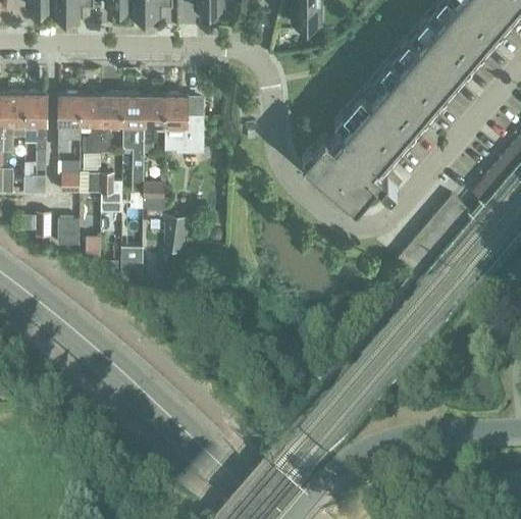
[(55,0),(56,15),(81,15),(82,8),(92,9),(92,0),(55,0)]
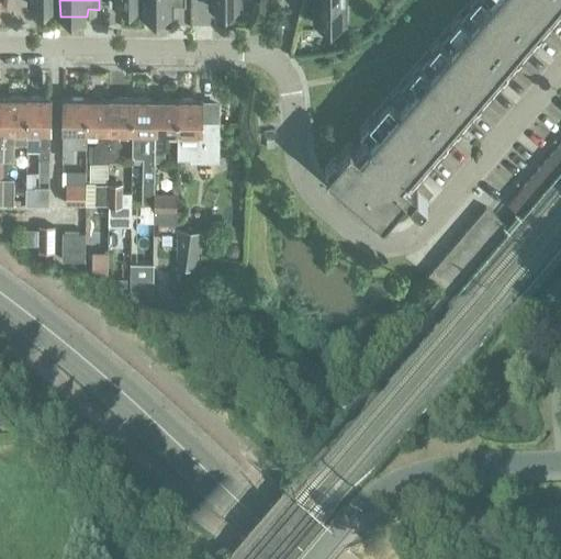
[(143,0),(143,19),(171,20),(172,9),(187,9),(187,0),(143,0)]
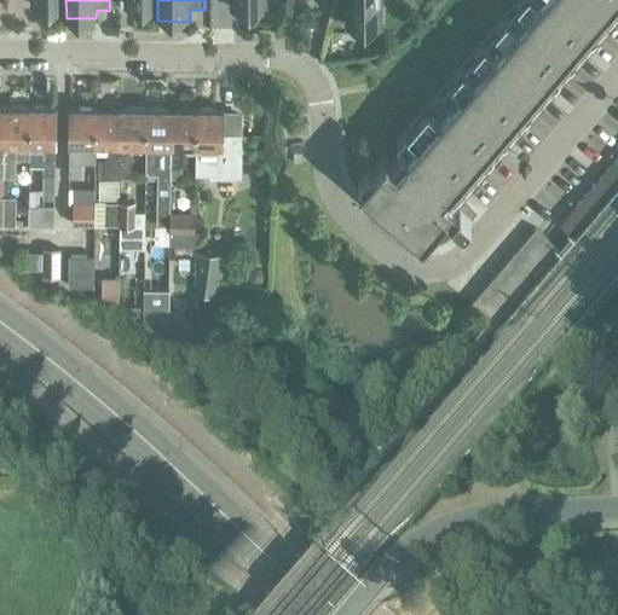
[(217,0),(217,1),(231,1),(232,12),(265,13),(265,0),(217,0)]
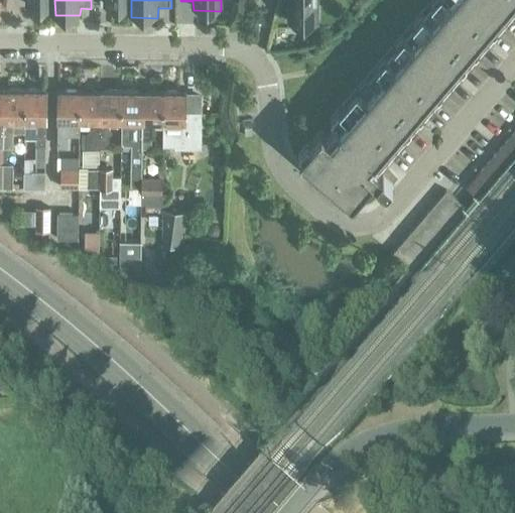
[(287,0),(287,24),(313,23),(313,0),(287,0)]
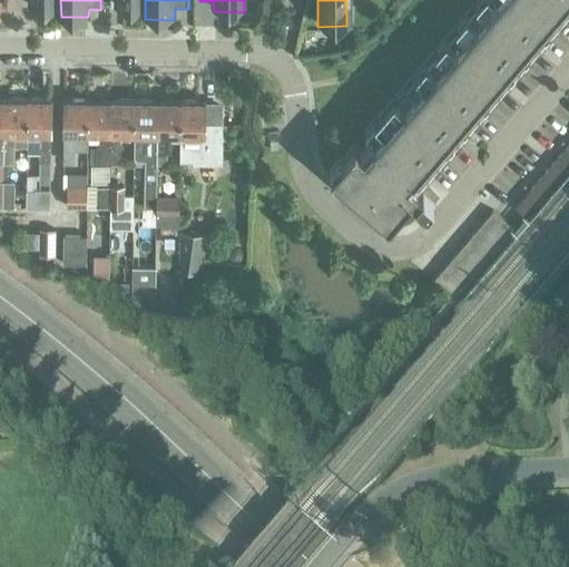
[(353,146),(330,174),(386,224),(411,196),(414,199),(413,201),(425,211),(433,202),(428,197),(421,192),(421,193),(406,181),(411,176),(412,177),(563,0),(498,0),(373,145),(374,145),(365,156),(353,146)]
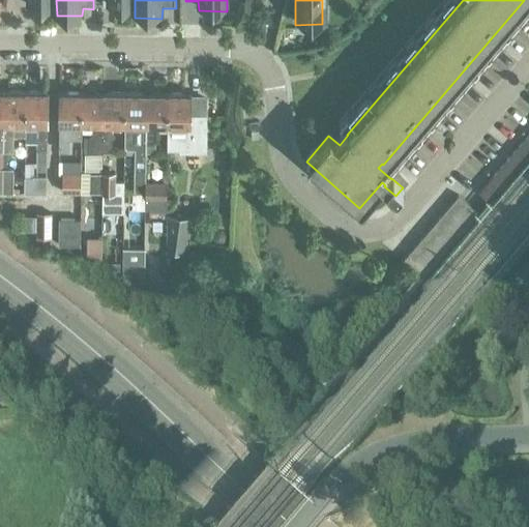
[(2,95),(1,152),(12,152),(12,139),(25,139),(25,128),(24,128),(24,95),(2,95)]
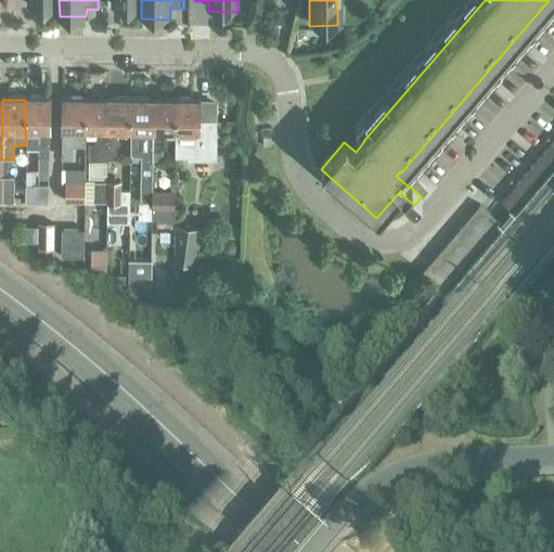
[(25,100),(25,135),(26,135),(37,135),(37,161),(48,161),(48,100),(25,100)]
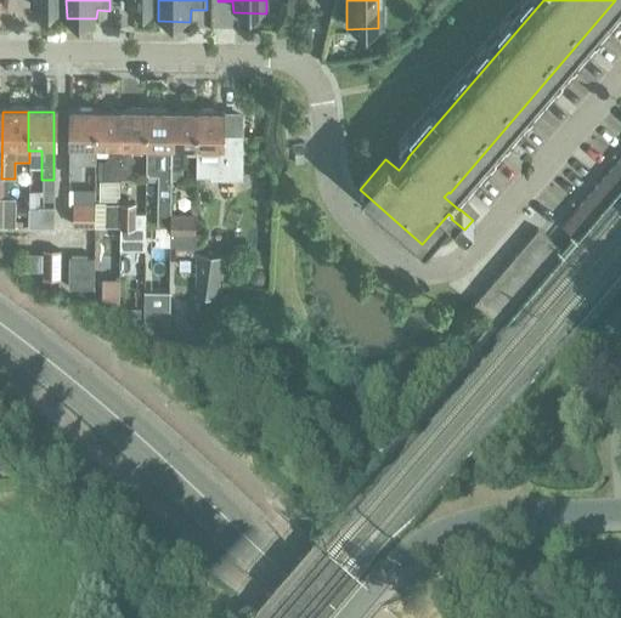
[(95,164),(95,112),(69,112),(69,180),(79,180),(79,164),(95,164)]
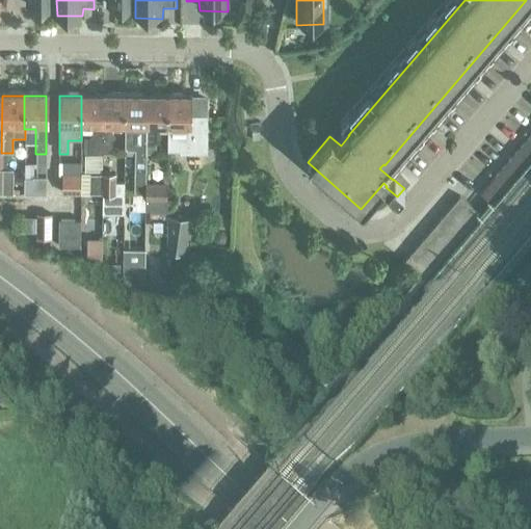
[(81,129),(81,130),(93,130),(91,136),(88,140),(84,140),(84,154),(103,154),(103,96),(81,96),(81,129)]
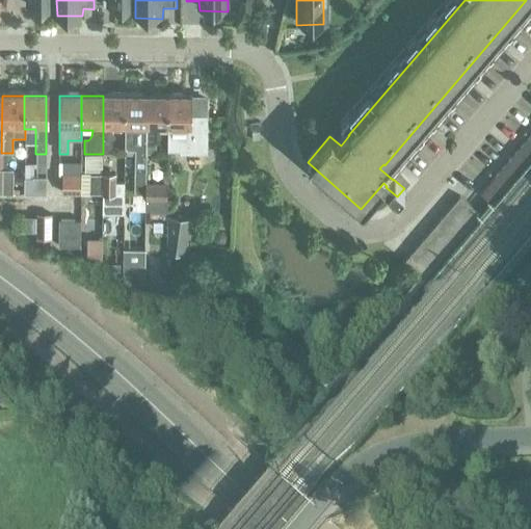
[(125,130),(125,96),(103,96),(103,154),(113,155),(113,130),(125,130)]
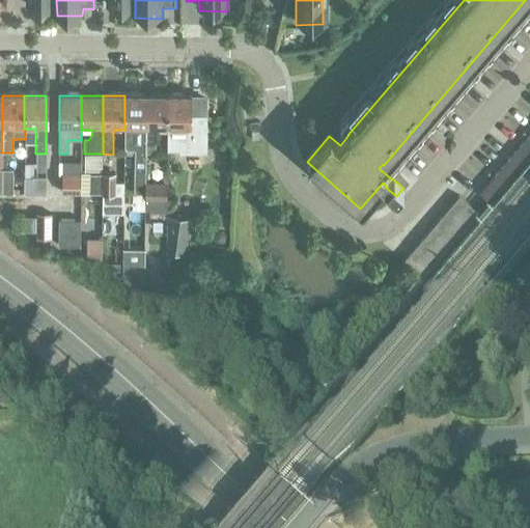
[(124,130),(123,151),(135,151),(135,195),(137,195),(145,195),(145,154),(145,130),(146,95),(124,95),(124,130)]
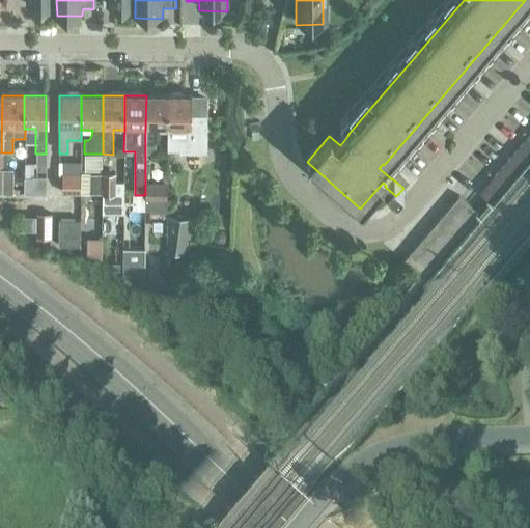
[(167,131),(167,96),(146,95),(145,154),(157,154),(157,130),(167,131)]
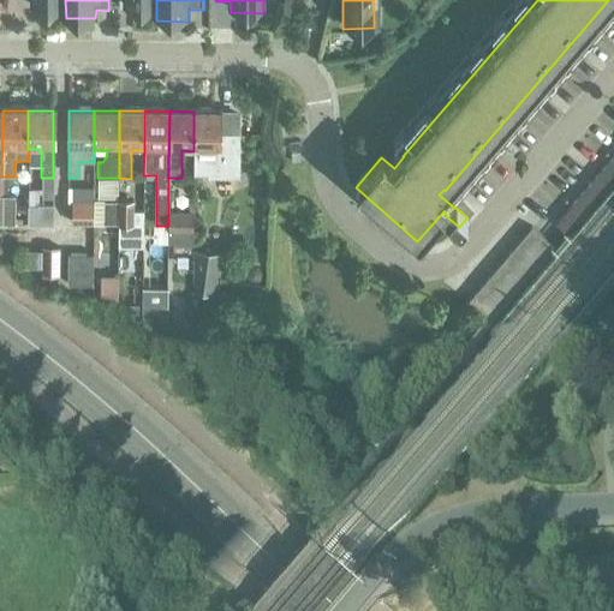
[(194,151),(192,180),(240,180),(240,136),(220,136),(220,112),(194,112),(194,151)]
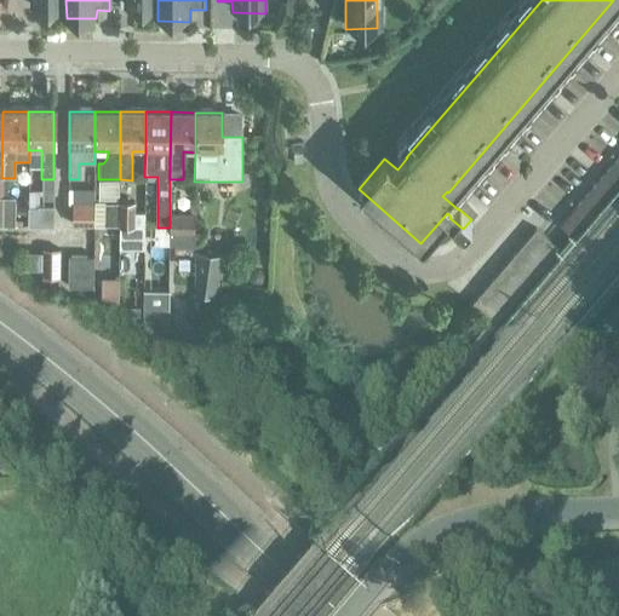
[(618,157),(561,225),(575,237),(618,185),(618,157)]
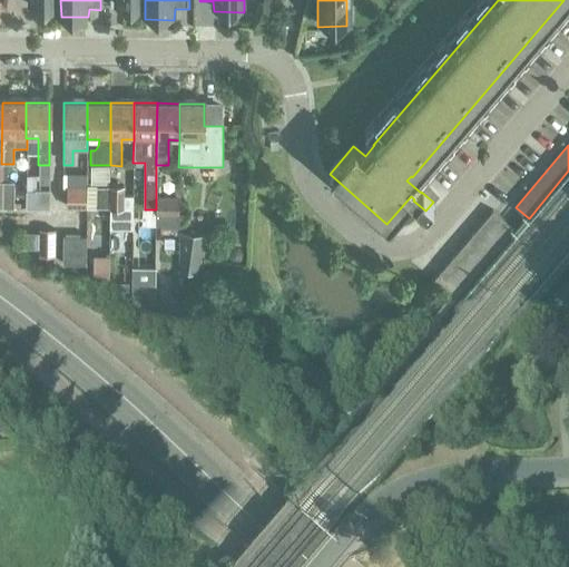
[(1,184),(1,209),(13,209),(13,184),(1,184)]
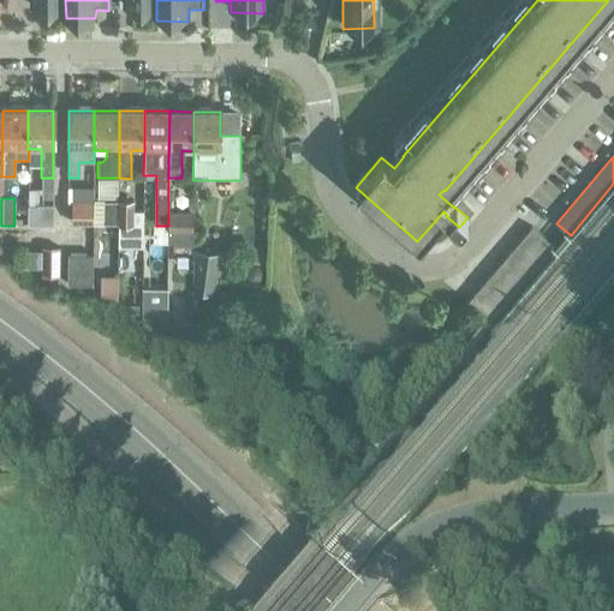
[(135,226),(135,203),(121,202),(121,225),(135,226)]
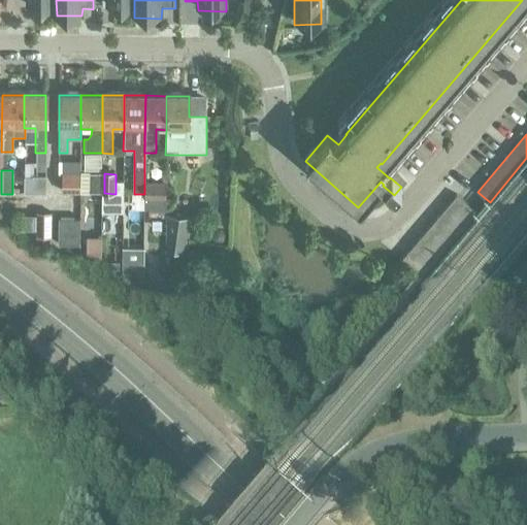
[(101,193),(101,174),(91,174),(90,193),(101,193)]
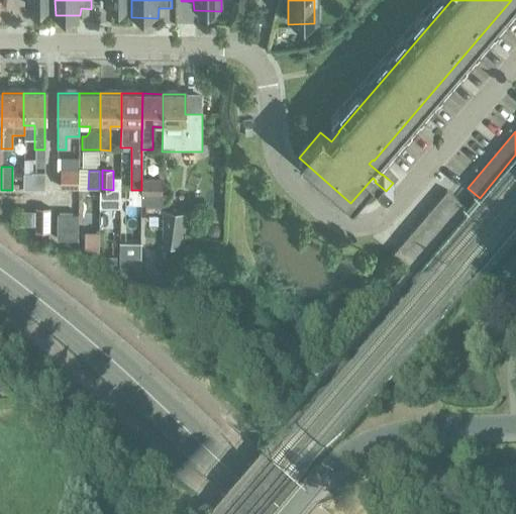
[(62,190),(78,190),(78,172),(62,172),(62,190)]
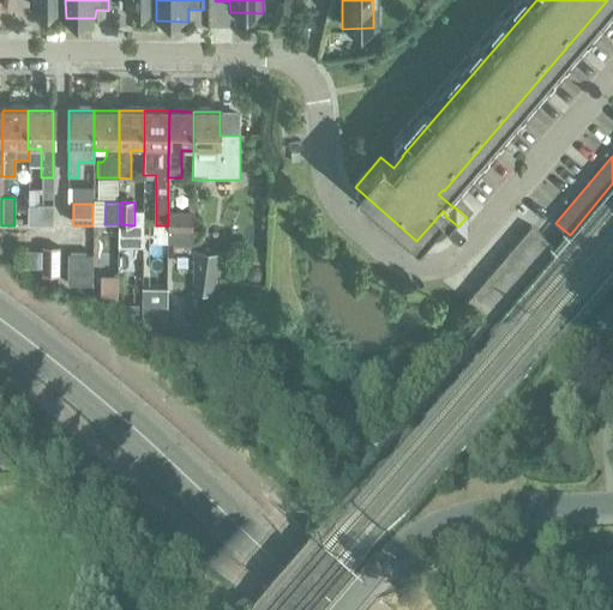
[(26,206),(26,227),(53,227),(53,206),(26,206)]
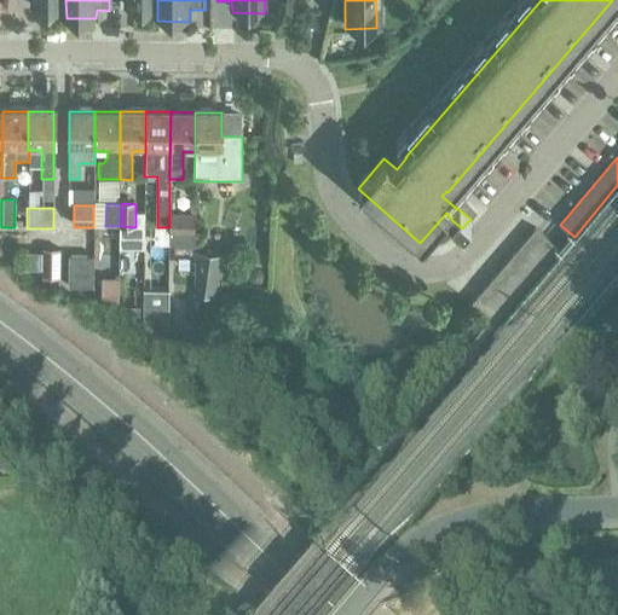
[(195,239),(195,216),(171,215),(171,239),(195,239)]
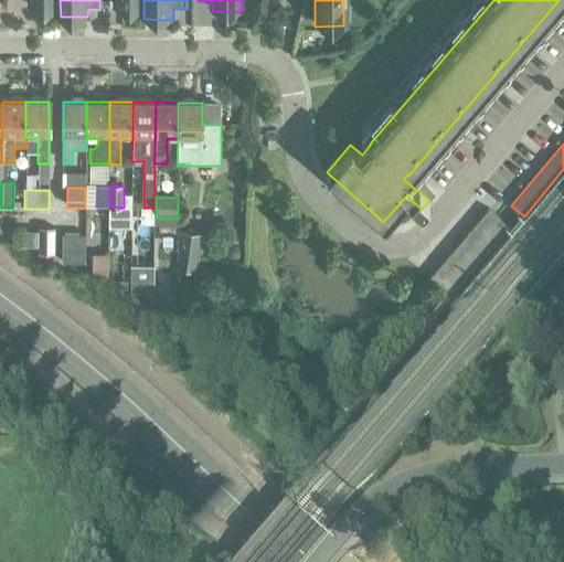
[(489,214),(479,224),(499,243),(510,231),(489,214)]
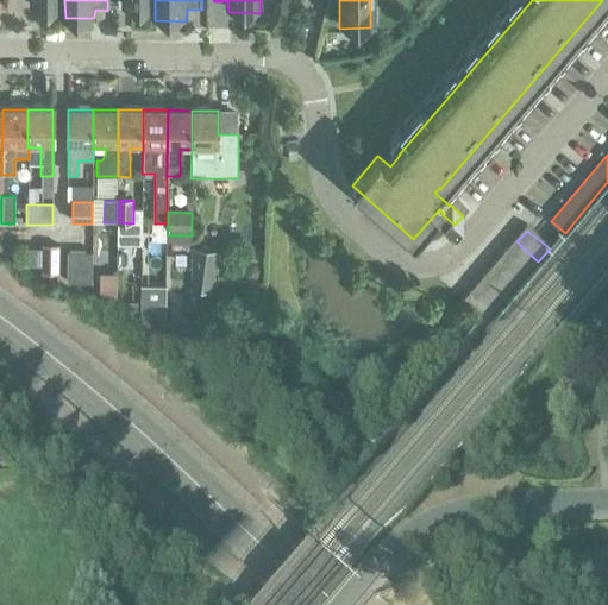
[(516,241),(505,254),(527,273),(538,262),(516,241)]
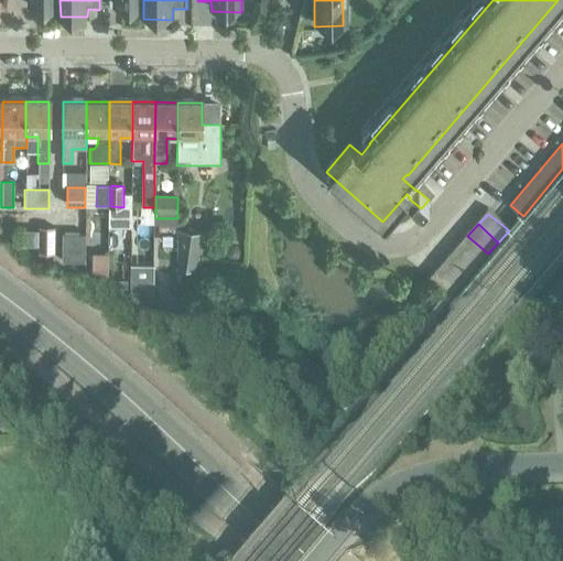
[(23,235),(23,250),(39,250),(39,235),(33,235),(23,235)]
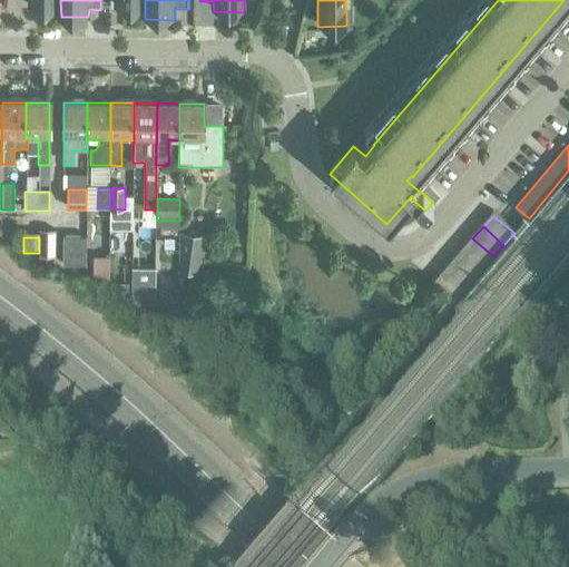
[(62,238),(62,266),(86,266),(86,238),(62,238)]
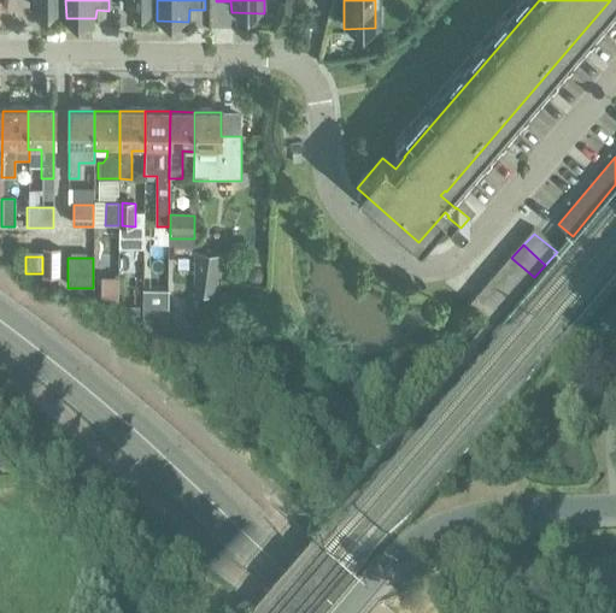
[(511,258),(500,270),(523,290),(534,277),(511,258)]
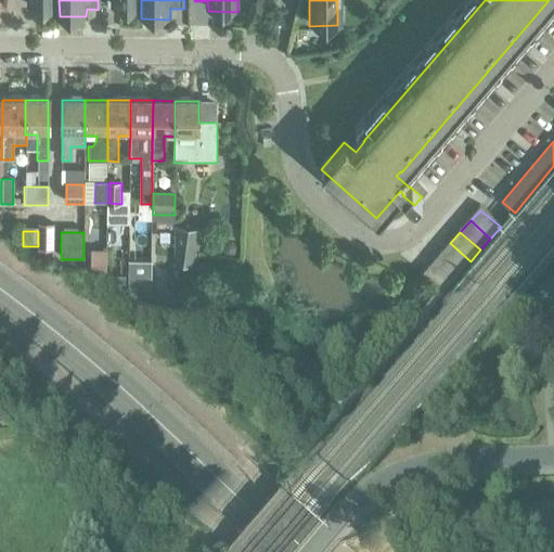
[(450,243),(441,254),(462,272),(471,261),(450,243)]
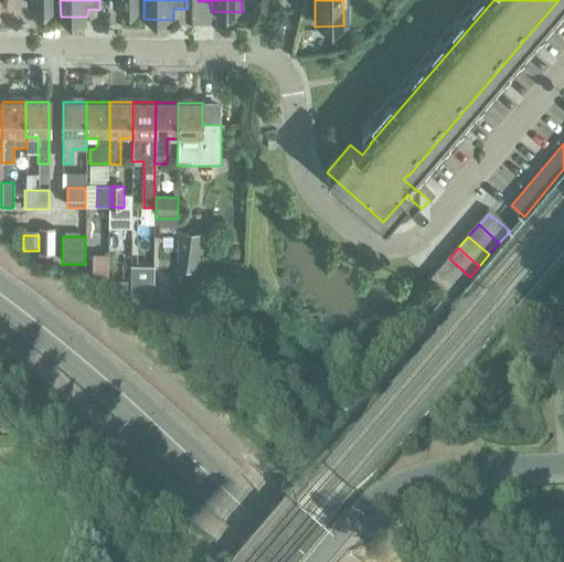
[(91,282),(93,282),(107,283),(107,257),(92,256),(91,282)]
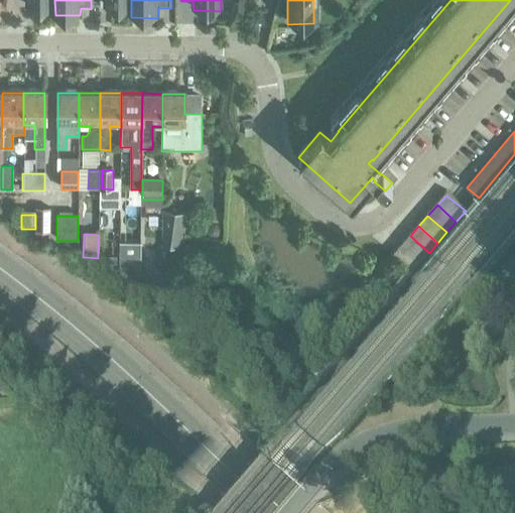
[(161,234),(161,248),(179,250),(179,245),(180,242),(180,238),(181,236),(161,234)]
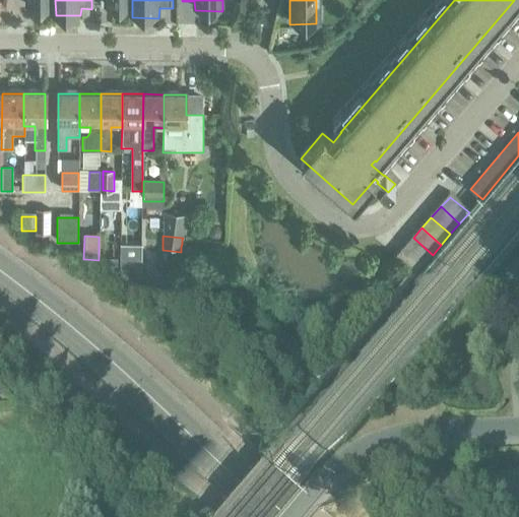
[(413,238),(404,249),(424,266),(433,255),(413,238)]
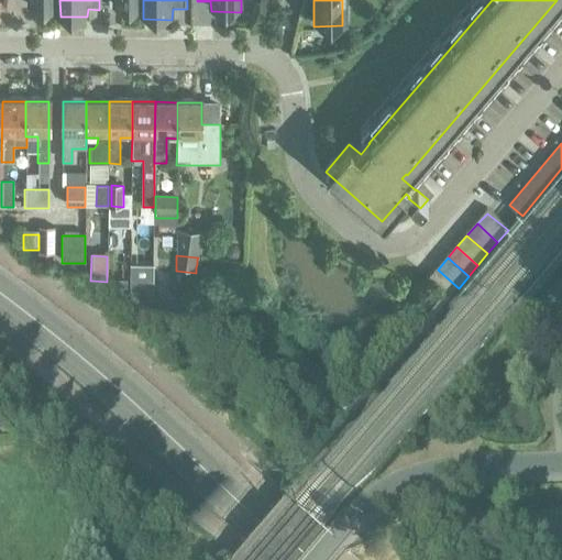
[(438,270),(429,280),(450,298),(459,288),(438,270)]
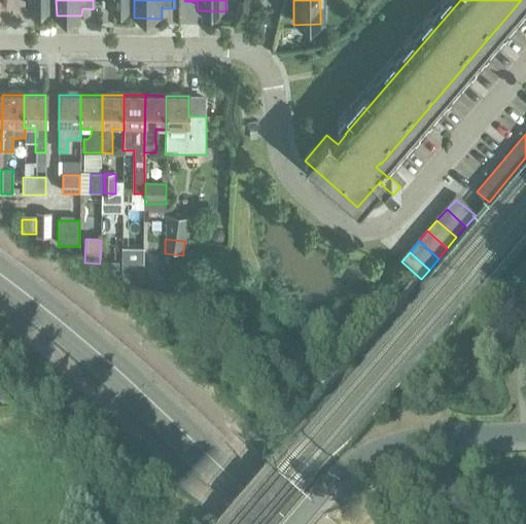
[(101,254),(101,270),(123,282),(123,254),(101,254)]
